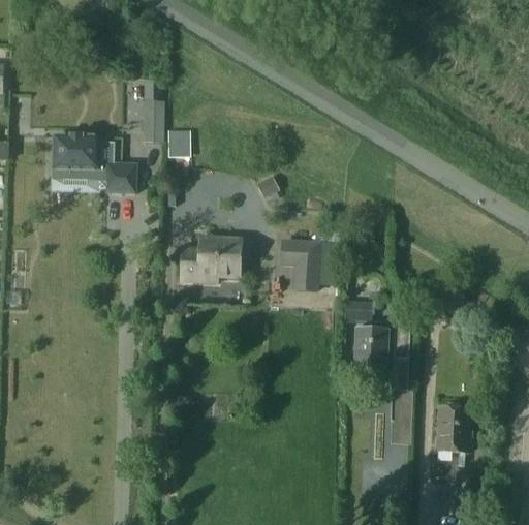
[(162,76),(144,76),(144,99),(162,99),(162,76)]
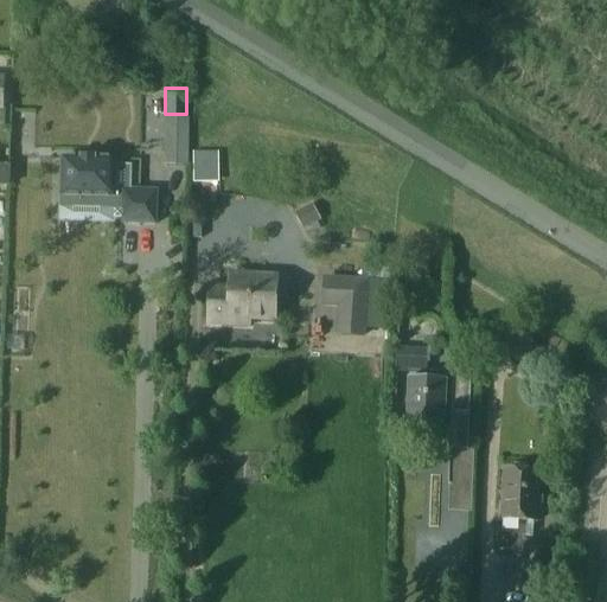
[(187,162),(187,115),(166,115),(165,162),(187,162)]
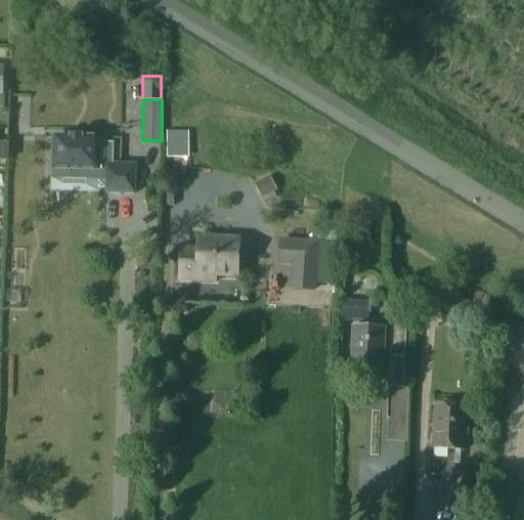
[(166,127),(167,155),(189,154),(188,126),(166,127)]
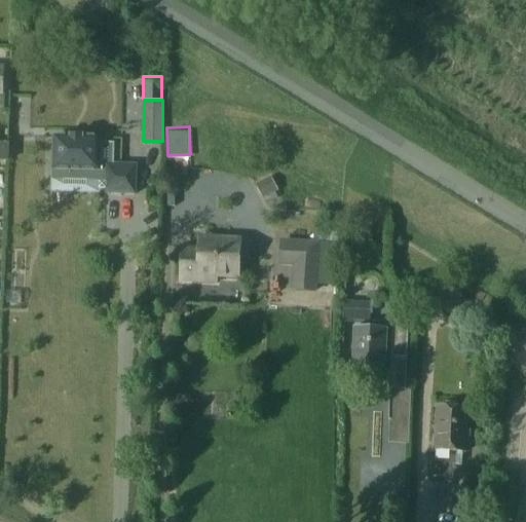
[(99,163),(100,136),(53,135),(52,178),(99,179),(99,176),(107,176),(106,190),(135,191),(136,162),(107,161),(107,163),(99,163)]
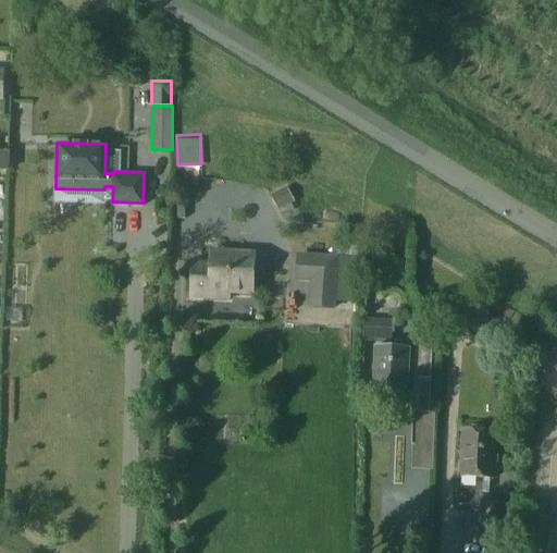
[(285,182),(270,191),(280,209),(295,199),(285,182)]
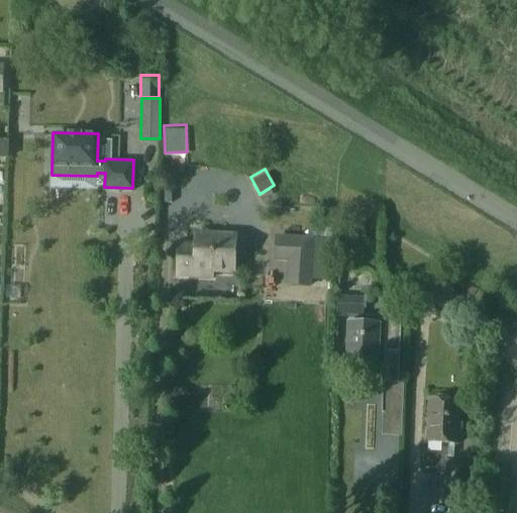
[(197,233),(196,241),(178,240),(177,273),(196,274),(196,265),(233,267),(235,235),(197,233)]
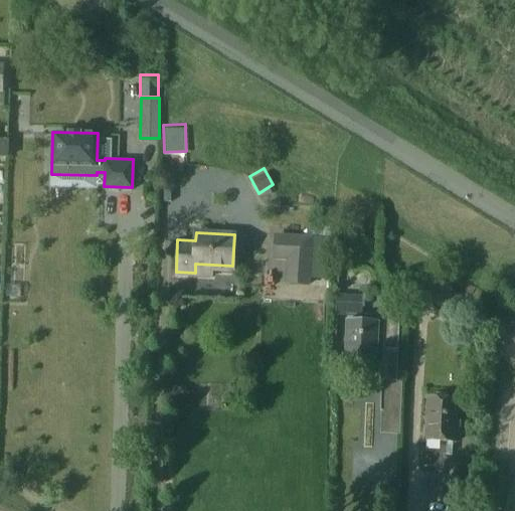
[(285,276),(312,277),(328,278),(330,238),(314,237),(314,234),(276,232),(274,259),(286,259),(285,276)]
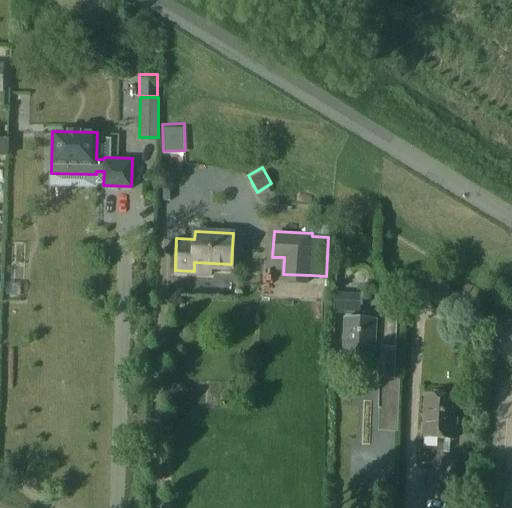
[(335,312),(360,313),(361,290),(336,289),(335,312)]
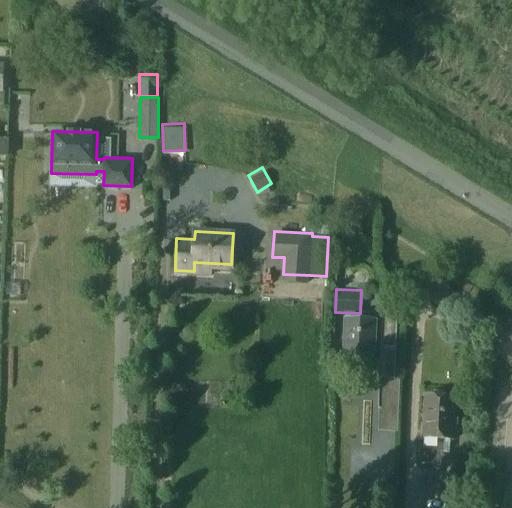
[(377,319),(377,318),(343,317),(342,355),(376,356),(376,352),(380,352),(378,406),(393,407),(397,303),(396,303),(396,311),(383,310),(383,306),(382,306),(381,319),(377,319)]
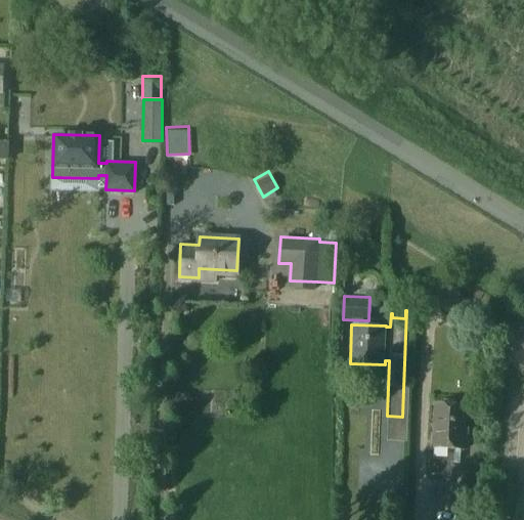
[(466,404),(435,402),(433,445),(464,447),(466,404)]
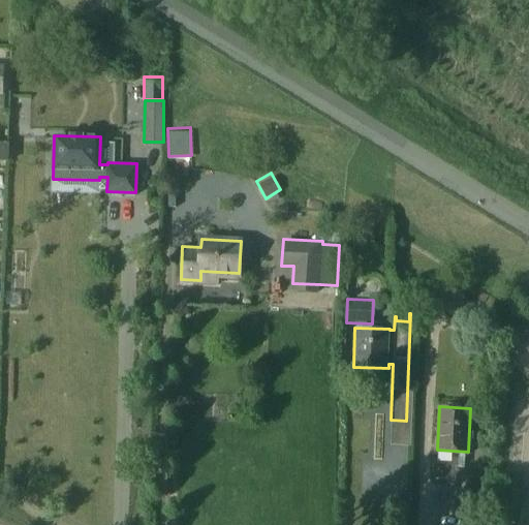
[(454,500),(479,501),(480,466),(455,465),(454,500)]
